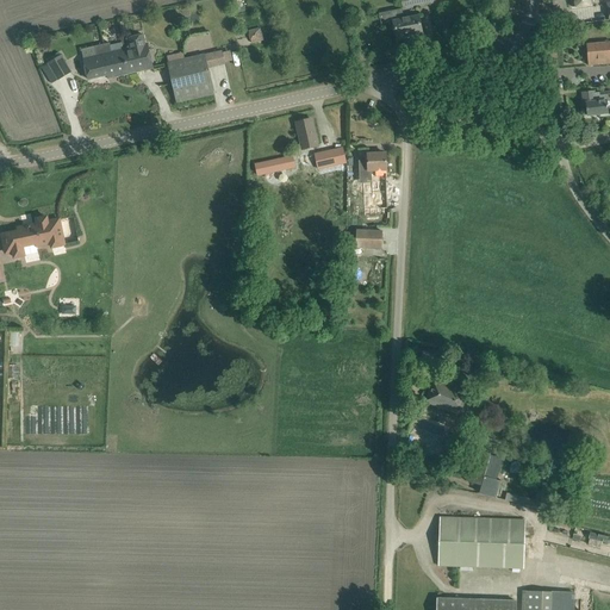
[(423,36),(421,24),(419,17),(404,19),(403,10),(380,14),(381,24),(393,22),(397,41),(423,36)]
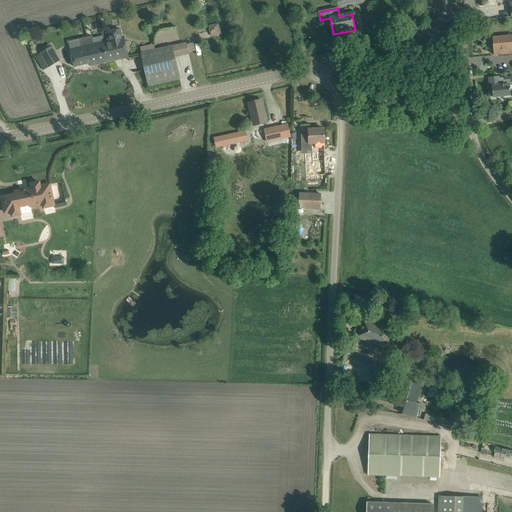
[(208,37),(221,34),(219,23),(206,25),(208,37)]
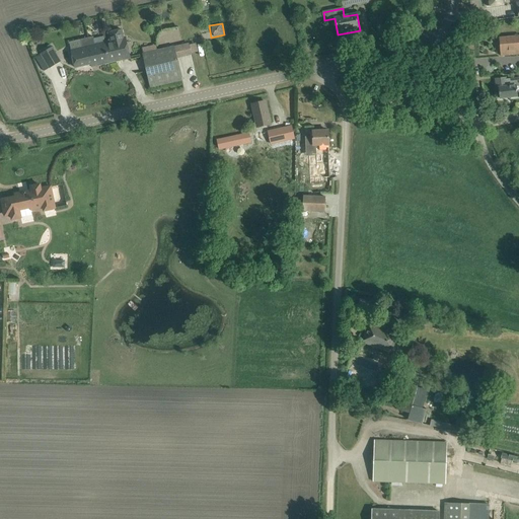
[(109,44),(105,45),(109,66),(131,61),(130,59),(126,41),(125,41),(124,39),(123,29),(107,33),(108,42),(109,44)]
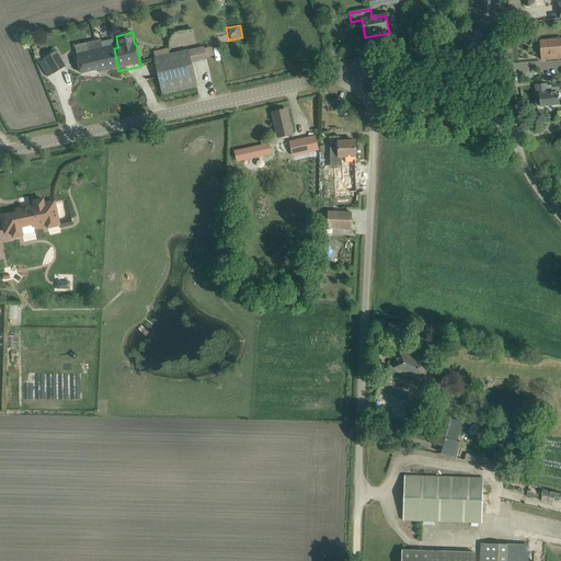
[(560,39),(551,41),(540,42),(541,60),(560,58),(560,39)]
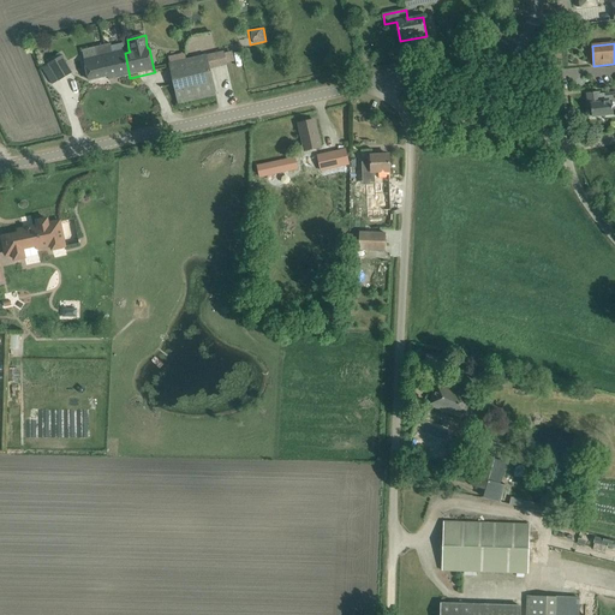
[(125,53),(123,47),(112,49),(112,48),(100,51),(101,58),(85,61),(89,83),(108,79),(108,82),(130,78),(125,53)]
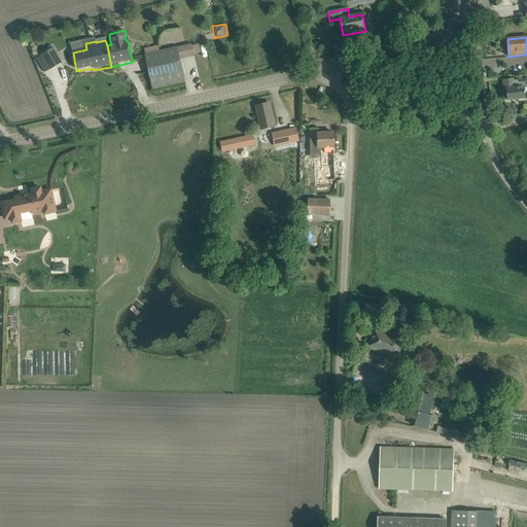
[(155,53),(155,48),(154,46),(145,48),(147,55),(145,55),(152,90),(185,82),(182,72),(177,47),(161,51),(155,53)]
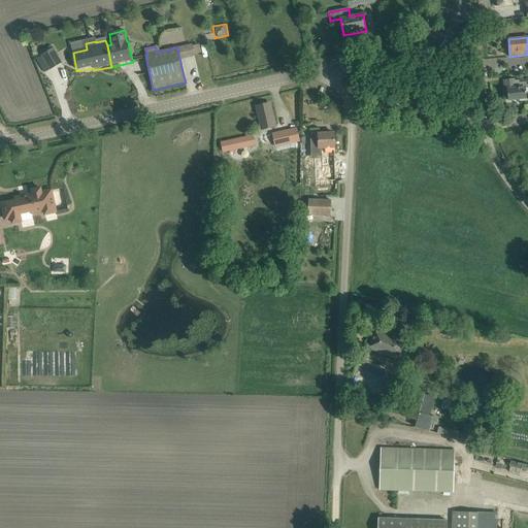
[(62,63),(54,48),(42,56),(51,69),(62,63)]
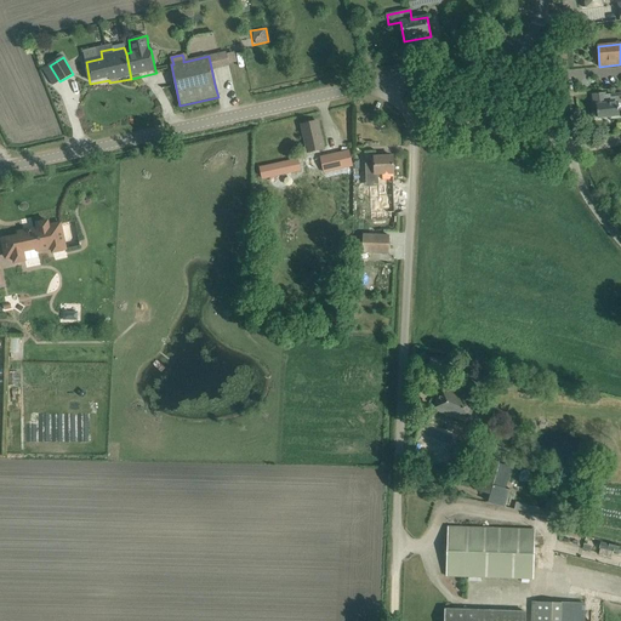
[(605,92),(593,95),(594,112),(597,112),(598,118),(620,115),(619,102),(607,103),(605,92)]
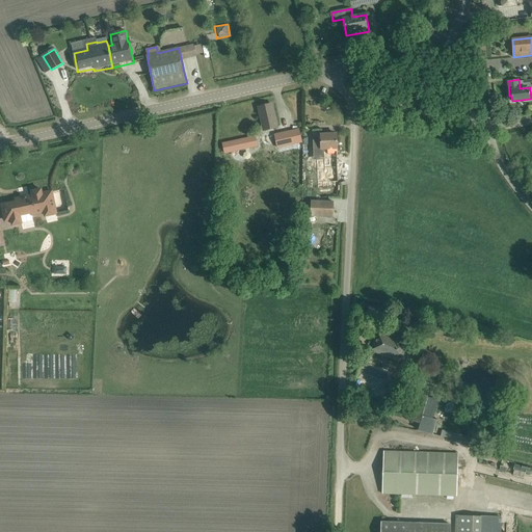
[(276,127),(273,114),(271,105),(258,108),(261,117),(264,130),(276,127)]
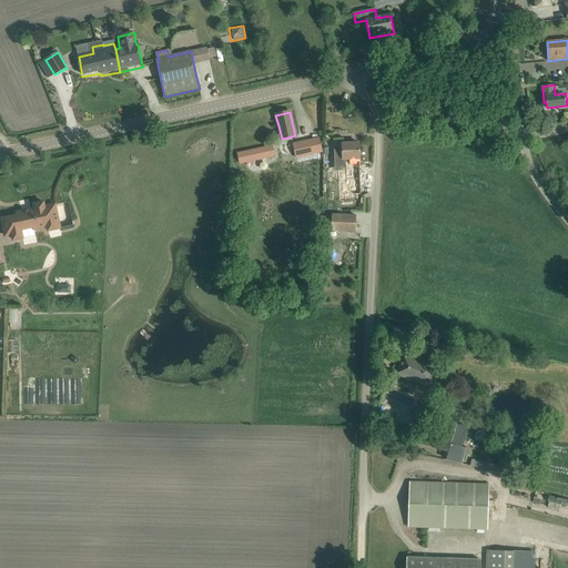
[(318,138),(293,144),(296,158),(322,152),(318,138)]
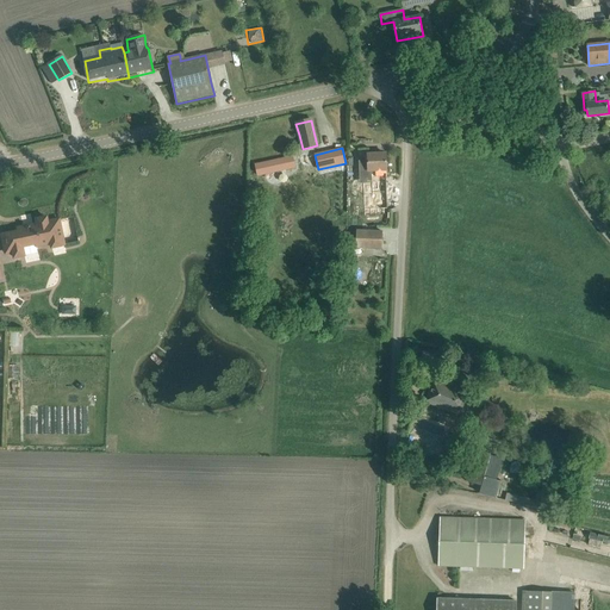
[(368,161),(360,161),(360,166),(360,172),(360,174),(372,174),(373,209),(387,209),(386,170),(386,154),(367,155),(368,161)]
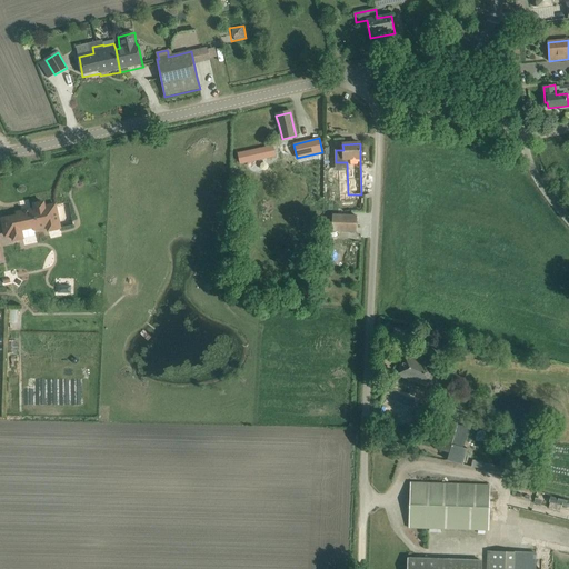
[(272,146),(238,153),(240,165),(275,157),(272,146)]
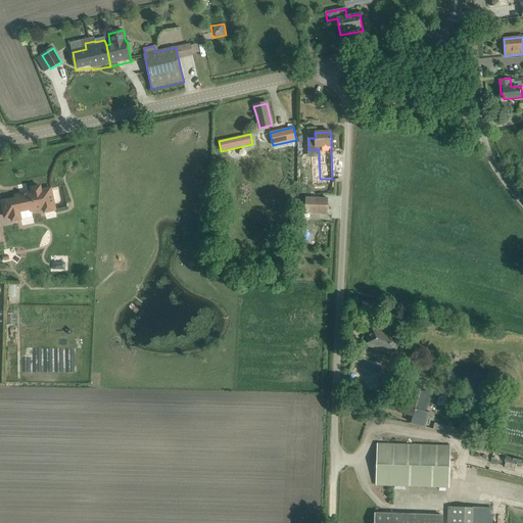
[(284,157),(283,149),(276,150),(276,158),(284,157)]
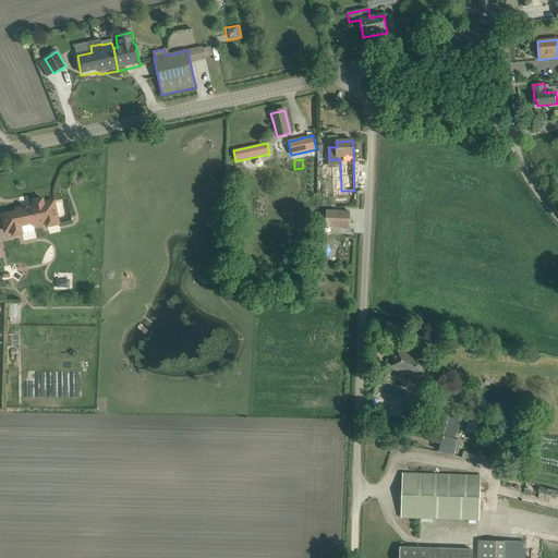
[(16,213),(2,215),(5,232),(12,231),(13,237),(23,234),(21,226),(33,223),(34,226),(47,222),(48,227),(59,225),(58,217),(55,201),(44,203),(43,198),(34,201),(35,205),(16,209),(17,211),(16,213)]
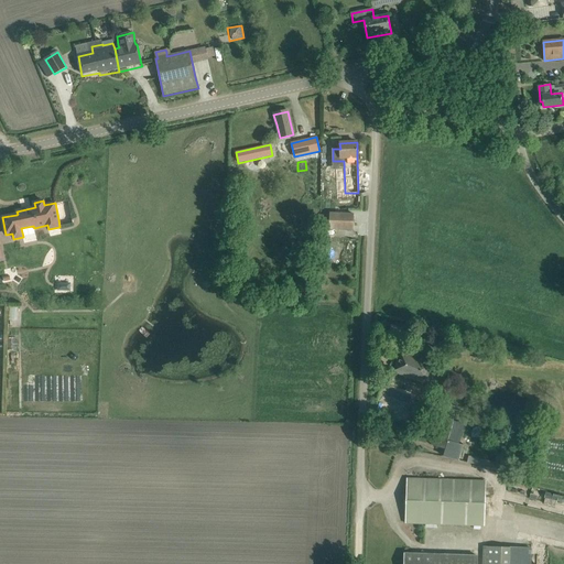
[(354,230),(354,214),(329,214),(329,229),(354,230)]
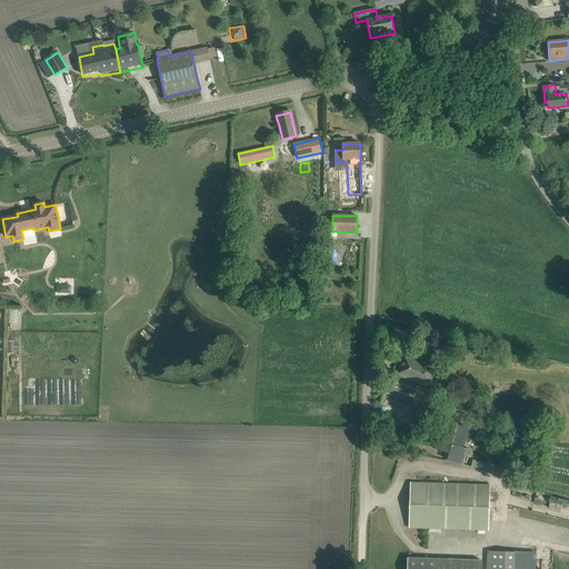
[(390,339),(391,337),(398,340),(403,330),(396,327),(386,322),(380,333),(390,339)]
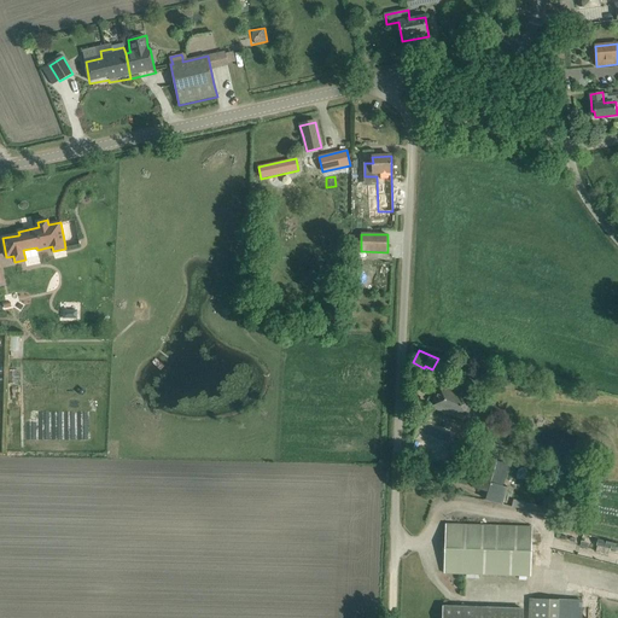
[(476,400),(438,385),(431,407),(468,421),(476,400)]
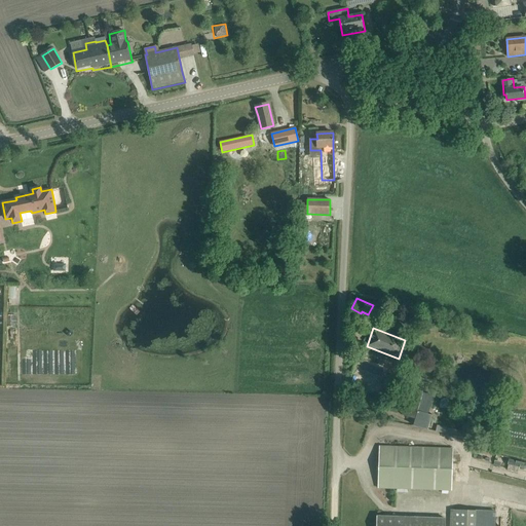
[(402,414),(416,418),(413,425),(427,430),(433,415),(425,413),(426,408),(419,406),(423,391),(409,387),(402,414)]
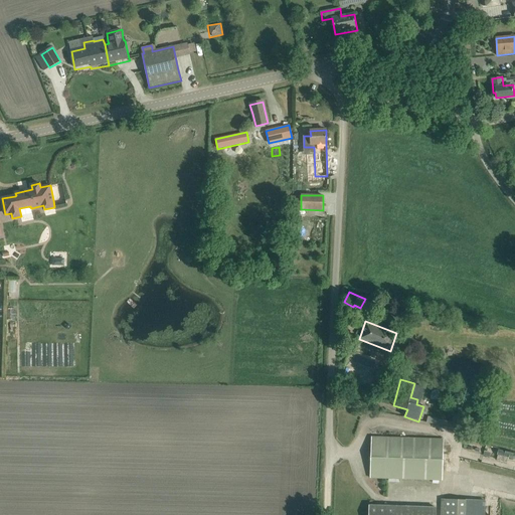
[(427,416),(426,422),(450,425),(451,420),(427,416)]
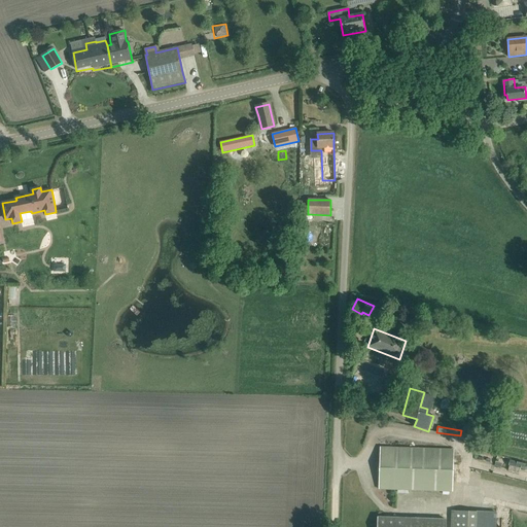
[(454,450),(380,447),(379,489),(453,491),(454,450)]
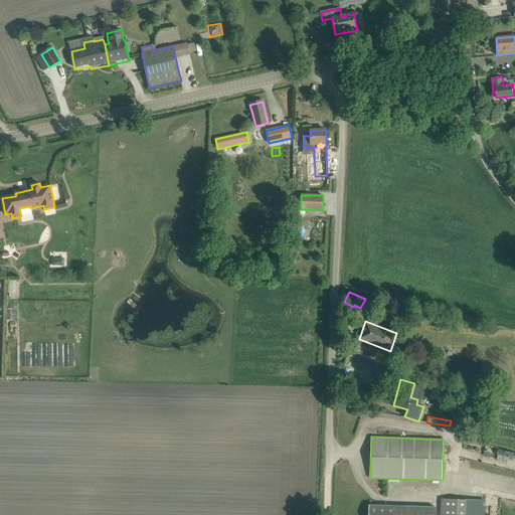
[(514,453),(499,450),(498,455),(514,459),(514,453)]
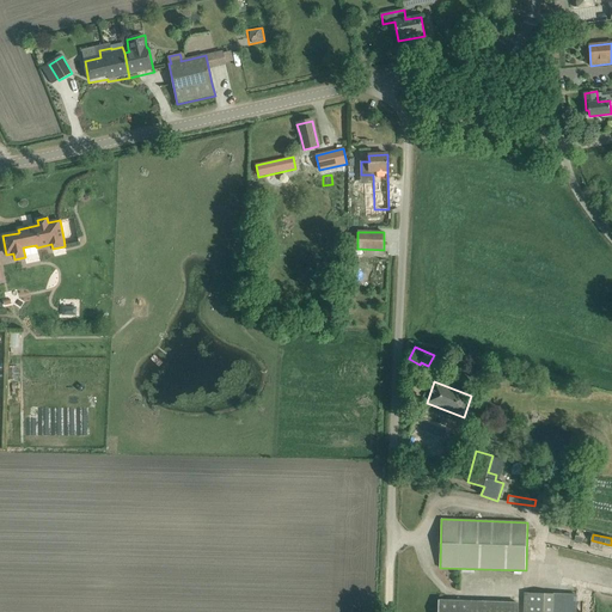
[(522,611),(575,611),(576,595),(524,593),(522,611)]
